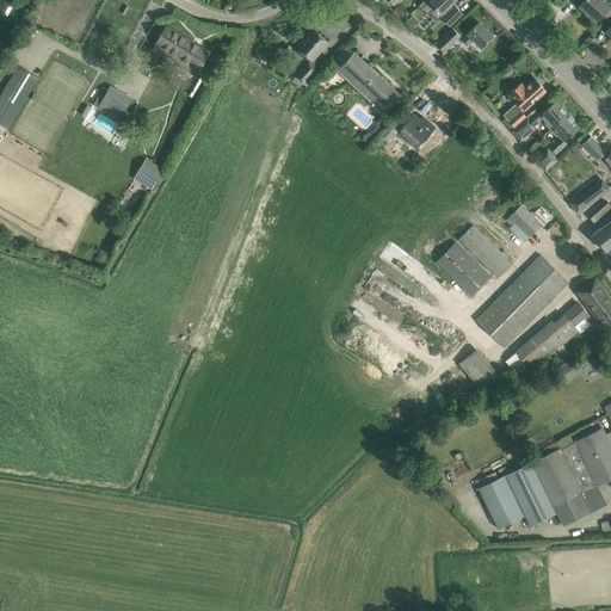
[(36,20),(45,0),(32,0),(28,10),(32,12),(32,14),(30,13),(28,17),(36,20)]
